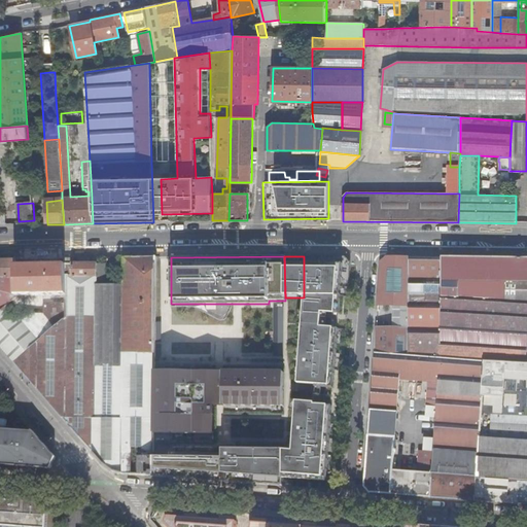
[(345,256),(304,256),(304,297),(304,301),(304,312),(321,314),(340,315),(341,297),(348,297),(351,262),(345,256)]
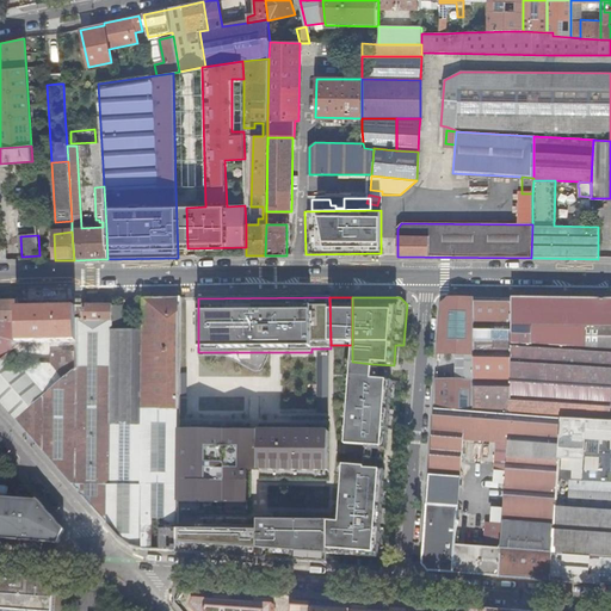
[(142,411),(180,411),(181,332),(181,298),(143,298),(143,321),(144,321),(144,332),(143,396),(143,406),(142,411)]
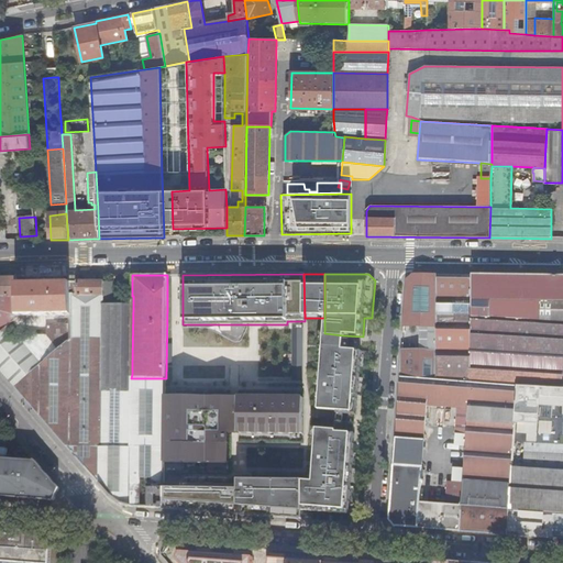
[(472,295),(472,276),(414,275),(408,280),(405,327),(437,328),(437,351),(403,350),(400,377),(470,383),(471,350),(471,321),(471,319),(471,317),(472,295)]
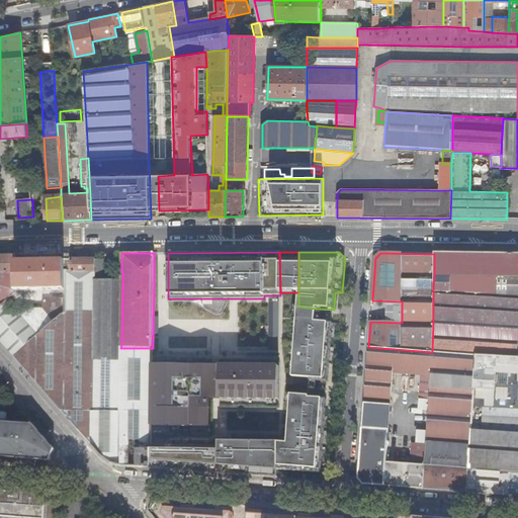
[(517,277),(517,254),(467,254),(434,254),(434,271),(517,277)]
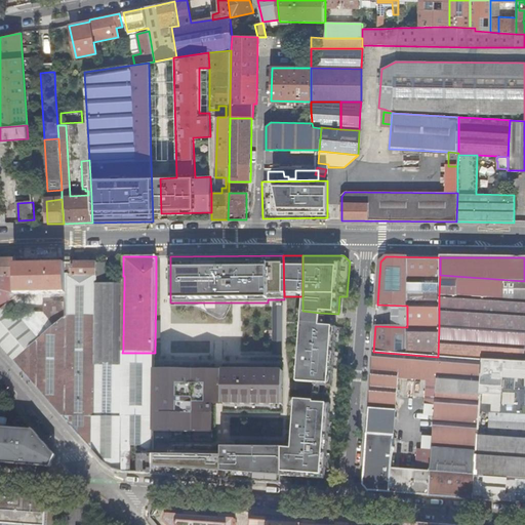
[(15,258),(0,258),(0,276),(5,277),(12,277),(16,277),(15,265),(15,258)]
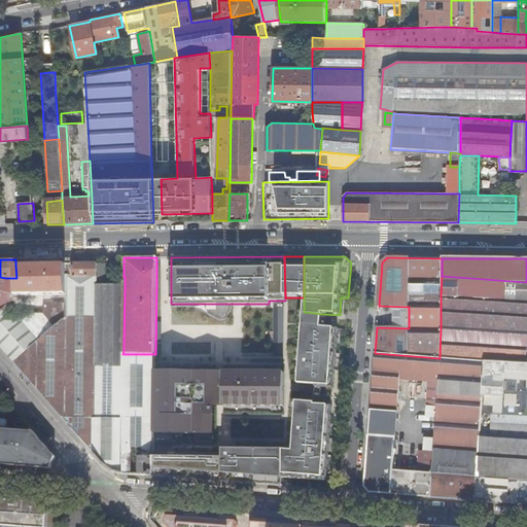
[(38,342),(14,362),(30,381),(67,424),(79,437),(92,451),(94,454),(95,431),(96,366),(95,366),(96,325),(96,286),(97,277),(98,277),(98,264),(65,265),(65,294),(65,304),(65,318),(55,327),(38,342)]
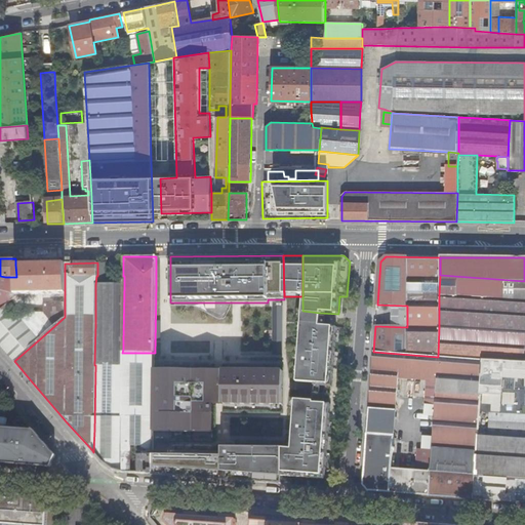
[(96,276),(95,285),(106,285),(105,263),(97,263),(97,276),(96,276)]
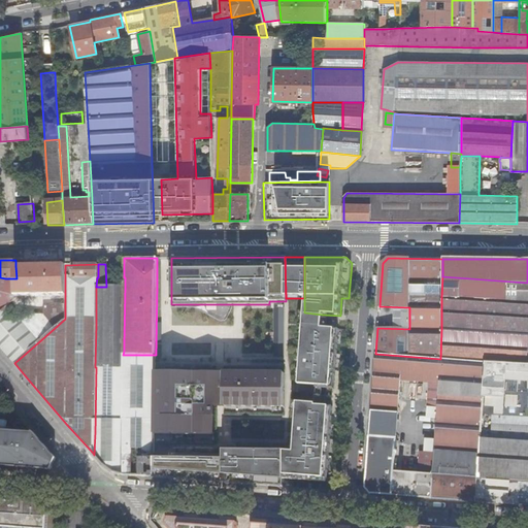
[(18,295),(8,303),(13,310),(19,305),(19,296),(65,295),(65,265),(15,266),(17,278),(18,295)]
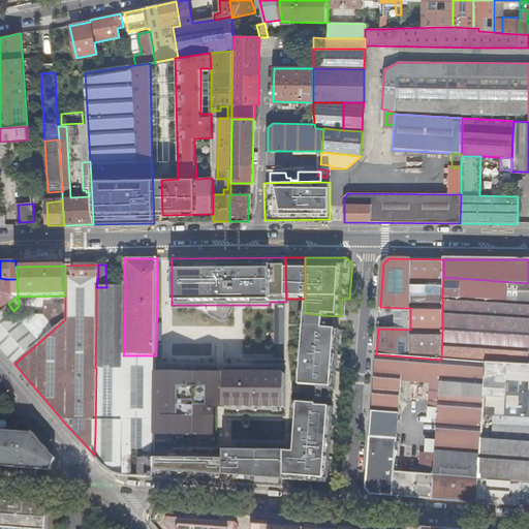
[(528,304),(528,283),(443,277),(442,298),(528,304)]
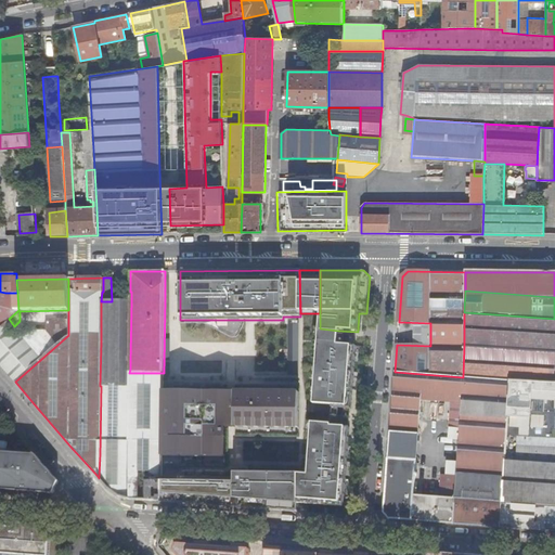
[(0,306),(18,310),(17,293),(13,293),(5,293),(0,292),(0,306)]
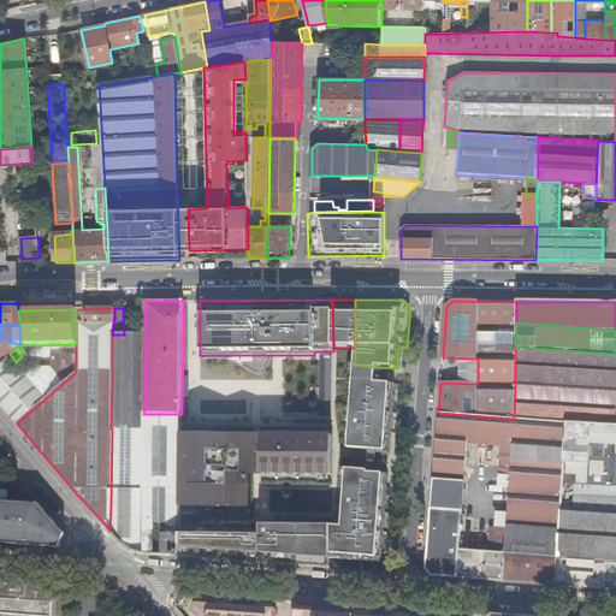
[(111,428),(112,428),(143,428),(143,414),(144,409),(144,400),(146,335),(124,335),(112,335),(112,380),(111,428)]
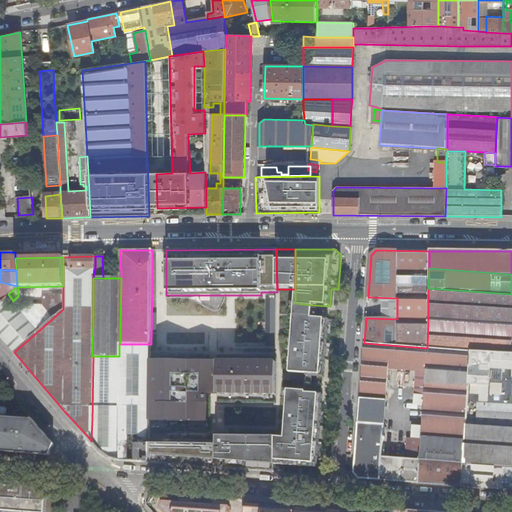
[(0,301),(8,294),(17,286),(0,282),(0,301)]
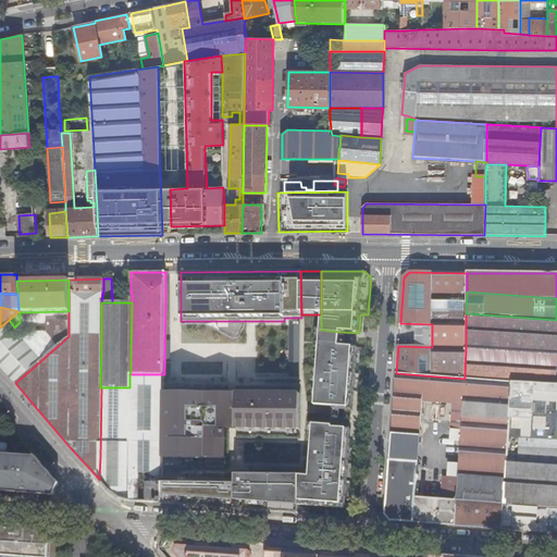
[(556,353),(556,320),(466,313),(466,316),(545,320),(545,323),(466,318),(466,346),(556,353)]
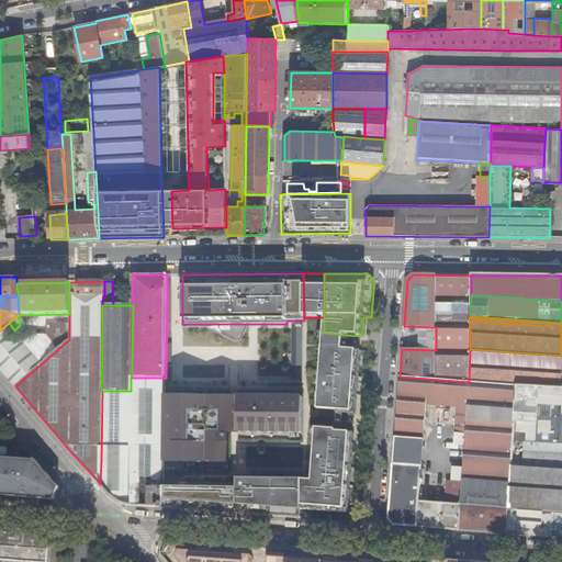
[(9,323),(0,330),(0,369),(15,386),(41,364),(15,336),(18,334),(14,330),(9,323)]
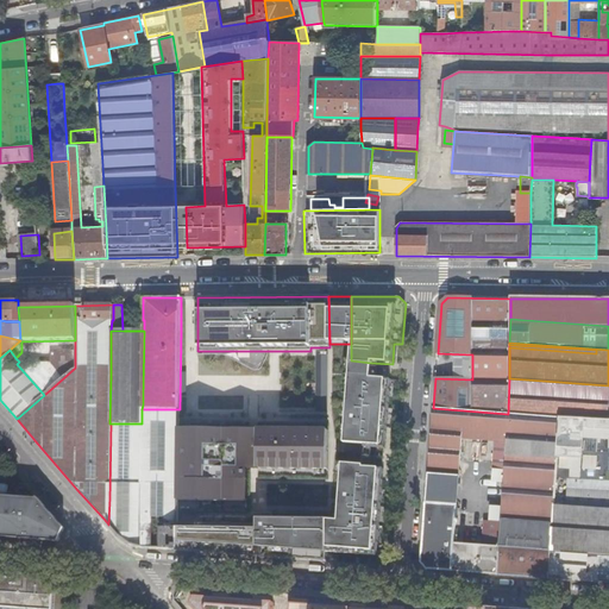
[(49,362),(63,378),(75,368),(75,351),(49,352),(49,362)]
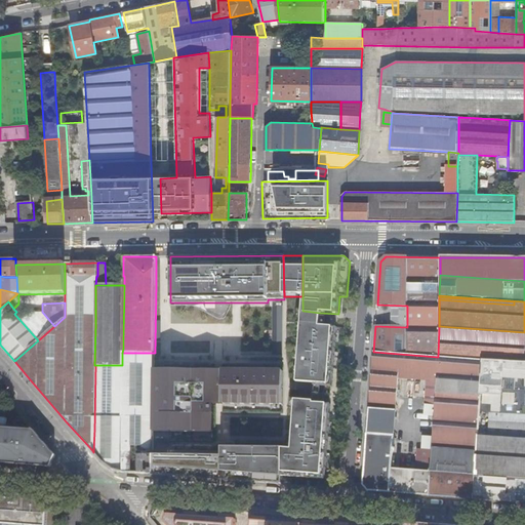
[(407,306),(377,305),(375,326),(407,327),(407,306)]
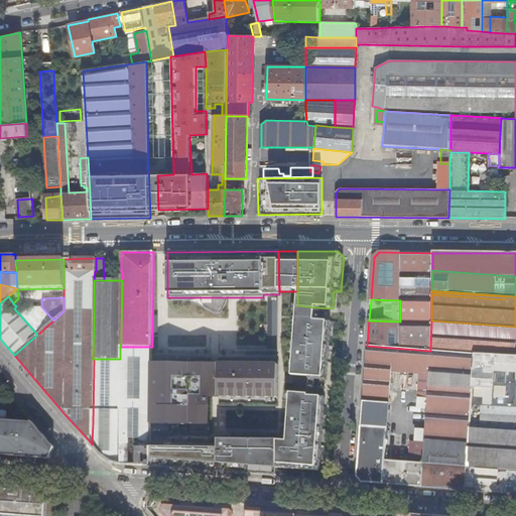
[(314,307),(297,305),(292,376),(308,377),(308,380),(327,381),(332,323),(314,321),(314,307)]
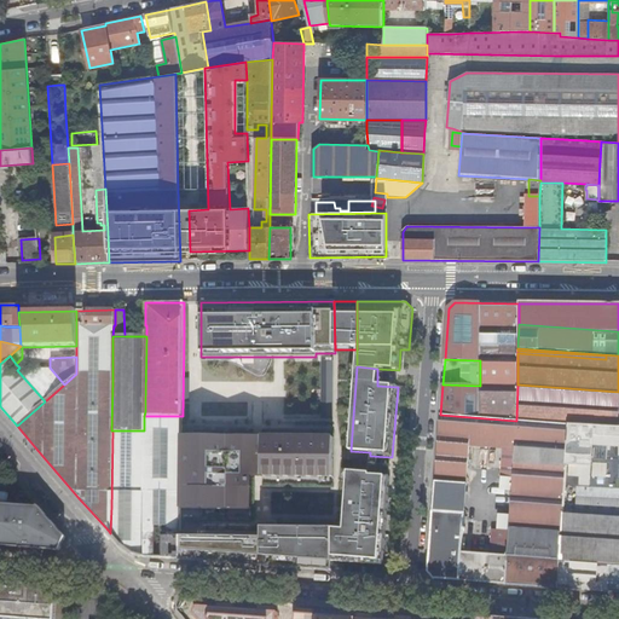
[(17,370),(45,401),(64,385),(50,368),(19,368),(17,370)]
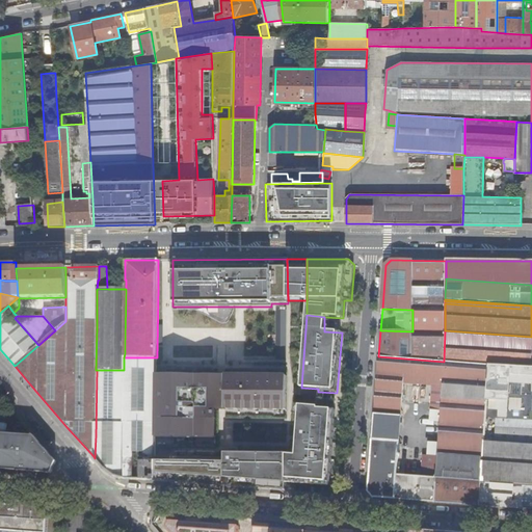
[(489,366),(530,368),(531,353),(531,337),(445,330),(444,362),(489,366)]
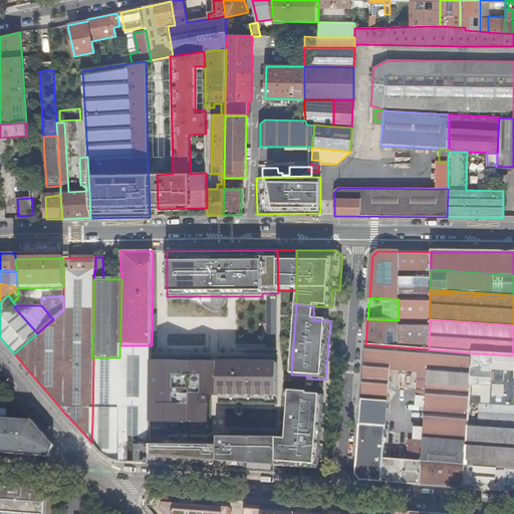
[(360,481),(463,488),(467,427),(468,419),(469,404),(473,353),(429,349),(365,344),(355,475),(360,481)]
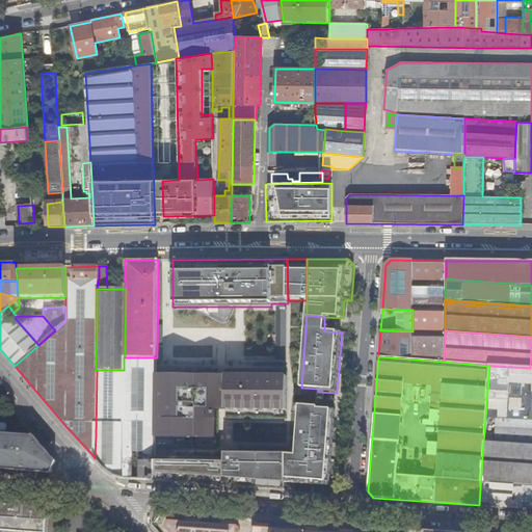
[(96,435),(95,458),(104,469),(108,472),(114,476),(123,479),(127,479),(155,481),(155,461),(156,437),(157,374),(157,357),(124,357),(124,370),(97,370),(96,435)]
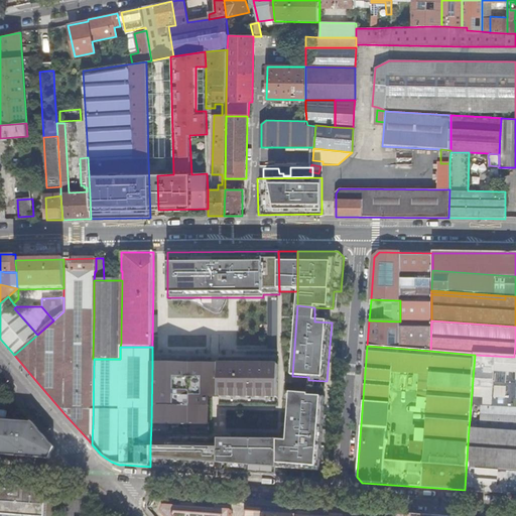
[(515,407),(515,356),(514,357),(475,355),(471,405),(478,406),(512,407),(515,407)]
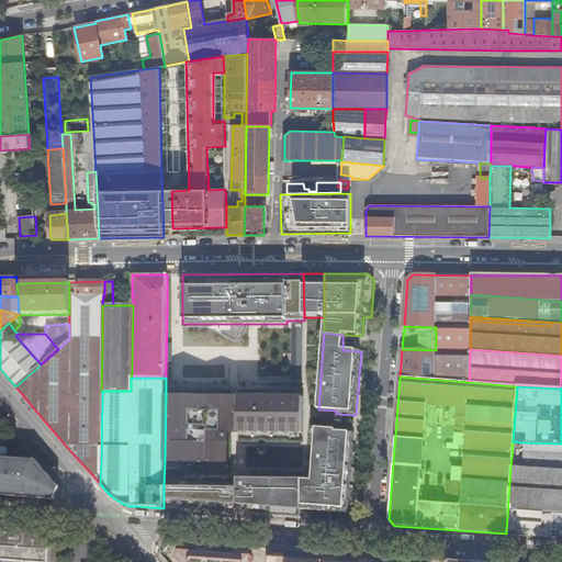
[(303,397),(166,395),(165,462),(228,463),(228,433),(303,435),(303,397)]
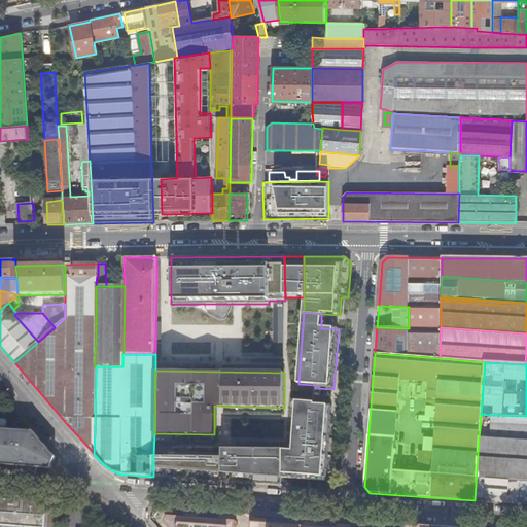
[(153,457),(153,477),(282,487),(283,475),(291,475),(314,477),(314,481),(326,482),(331,408),(315,406),(315,405),(297,403),(293,451),(236,450),(236,445),(226,445),(226,450),(223,450),(222,458),(153,457)]
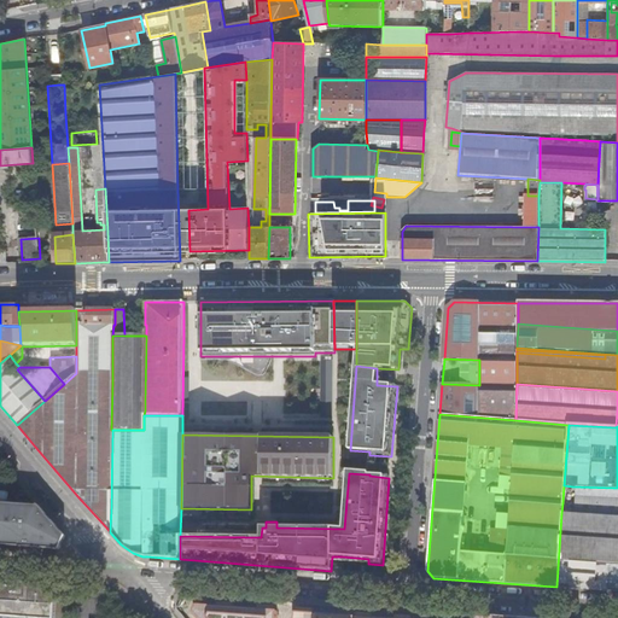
[(572,493),(572,487),(564,485),(563,503),(571,503),(572,493)]
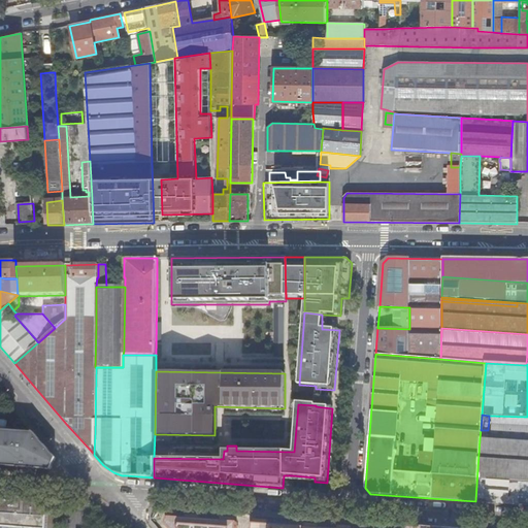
[(0,418),(0,429),(9,430),(32,432),(23,420),(0,418)]
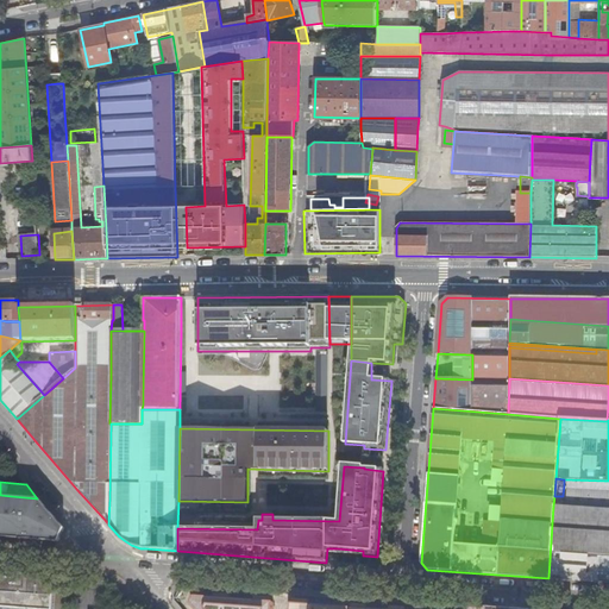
[(566,507),(608,509),(608,488),(564,485),(563,496),(567,497),(566,507)]
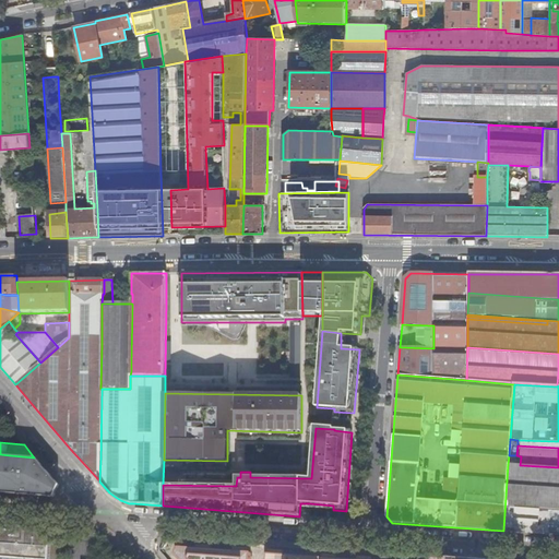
[(0,494),(26,496),(54,498),(59,486),(34,458),(10,455),(0,454),(0,494)]
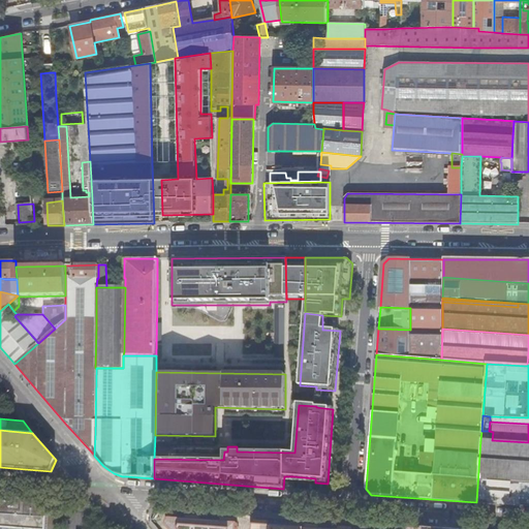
[(481,431),(480,439),(492,440),(493,432),(489,431),(481,431)]
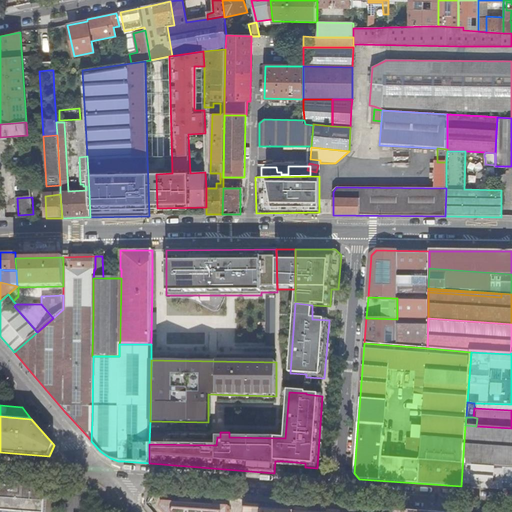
[(465,425),(461,486),(511,489),(511,428),(476,426),(465,425)]
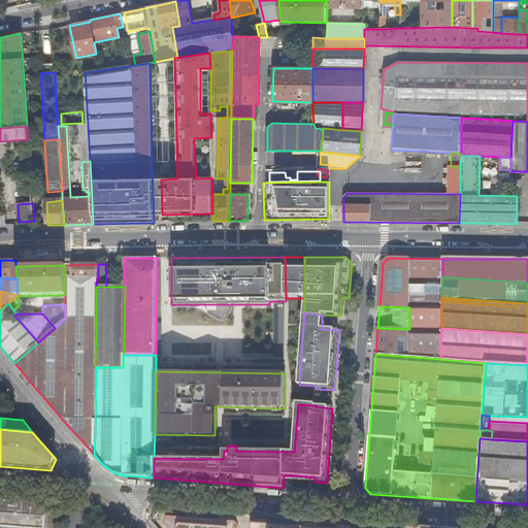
[(0,526),(22,527),(45,527),(48,500),(14,498),(13,502),(6,501),(0,500),(0,526)]
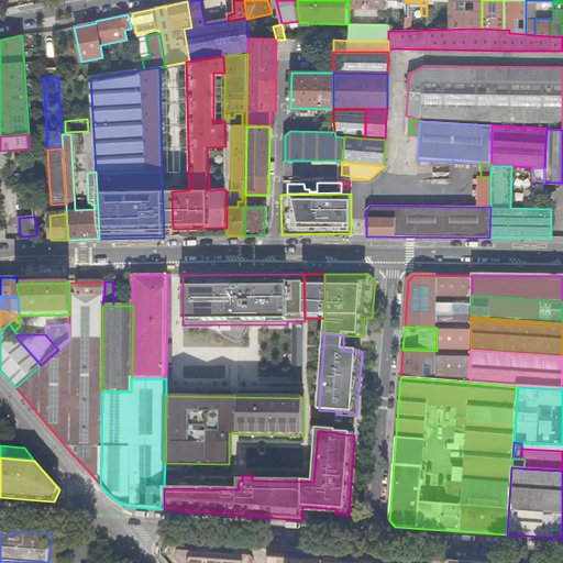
[(173,544),(170,562),(221,562),(222,549),(173,544)]
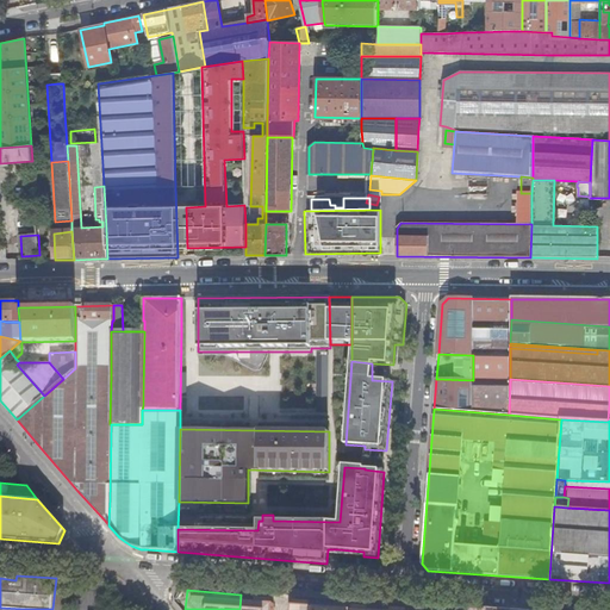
[(349,609),(350,601),(269,595),(268,609),(349,609)]
